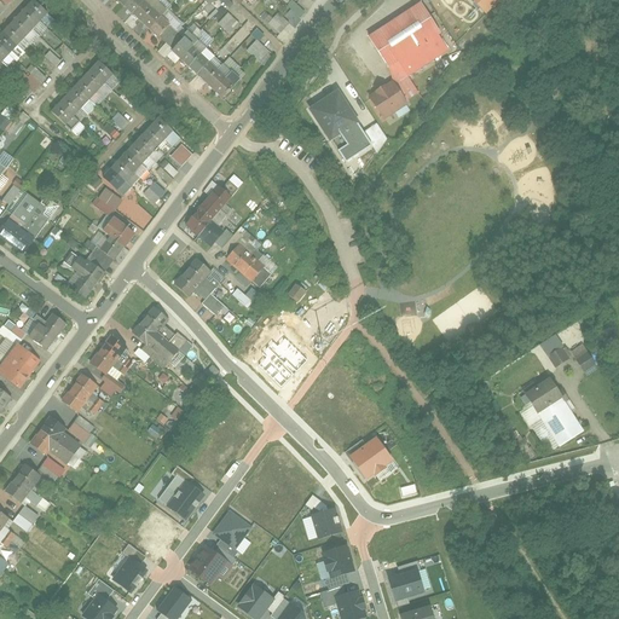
[(0,53),(42,9),(33,0),(21,0),(0,23),(0,53)]
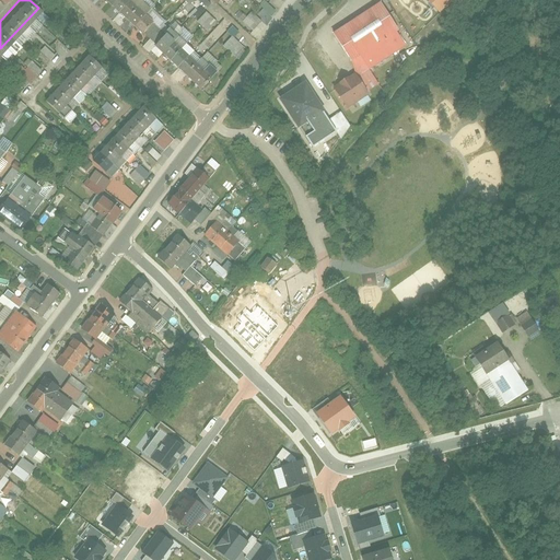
[(129,0),(104,0),(138,32),(150,19),(129,0)]
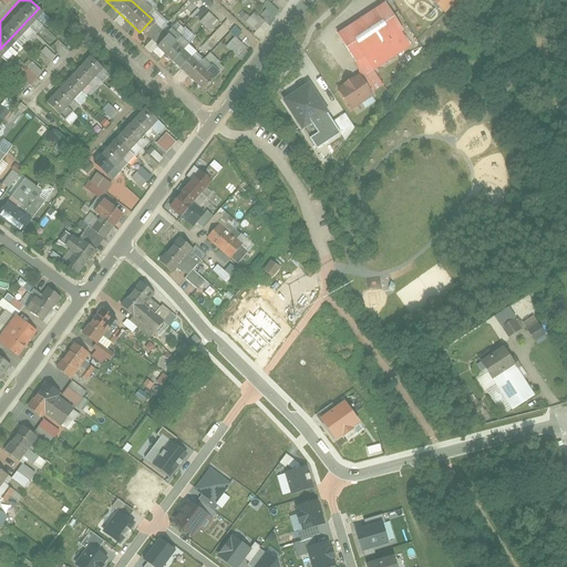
[(356,70),(366,88),(379,79),(370,64),(406,42),(398,29),(400,28),(383,0),(378,0),(332,29),(354,63),(352,64),(356,70)]
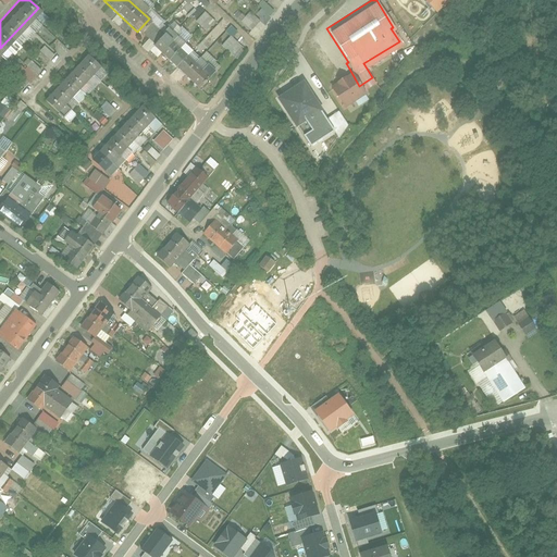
[(199,7),(190,16),(195,22),(205,12),(199,7)]
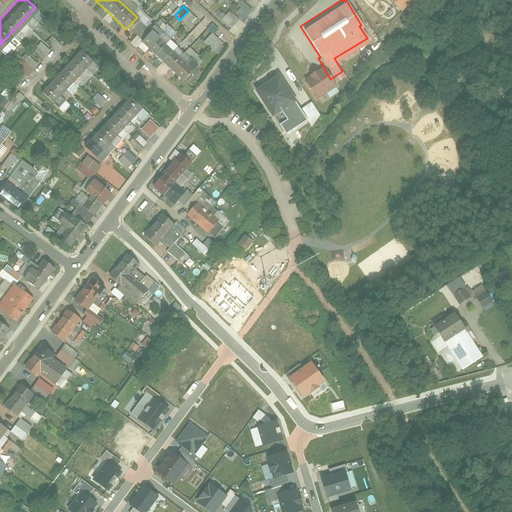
[(189,11),(180,20),(189,29),(198,21),(189,11)]
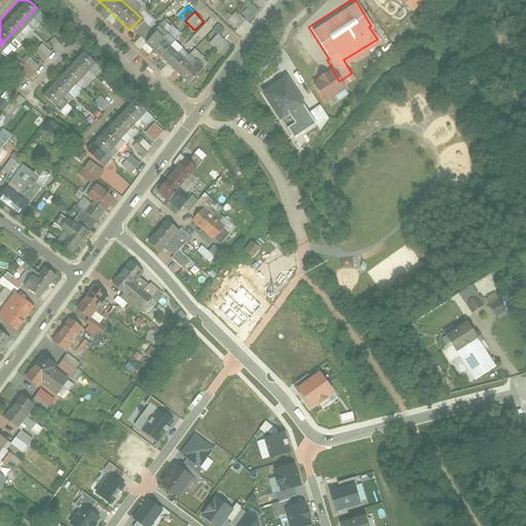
[(207,22),(196,34),(201,38),(212,27),(207,22)]
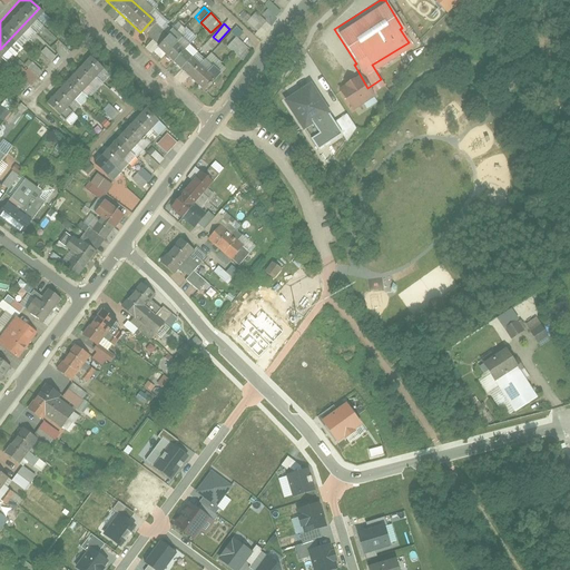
[(165,30),(153,42),(200,88),(213,75),(165,30)]
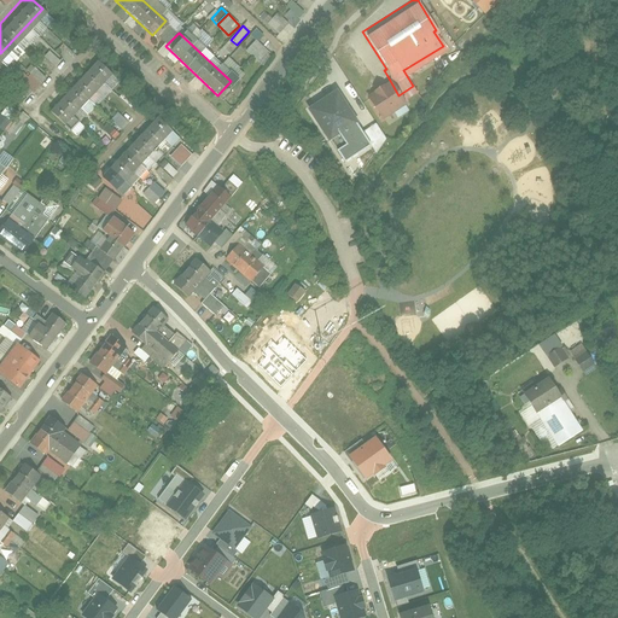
[(246,51),(263,66),(272,57),(255,41),(246,51)]
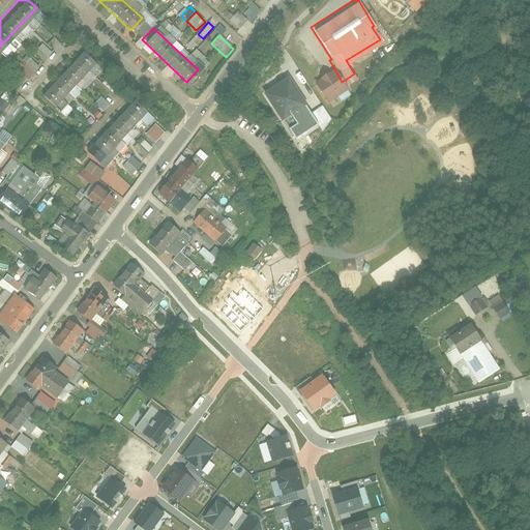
[(50,105),(95,57),(82,45),(36,92),(50,105)]
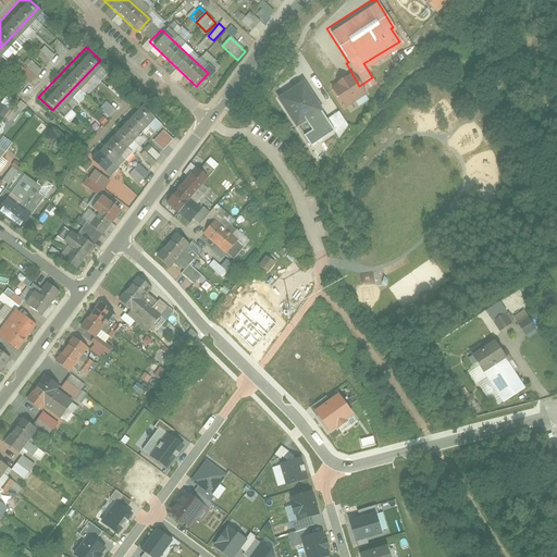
[(23,65),(12,77),(25,88),(40,71),(28,59),(23,65)]
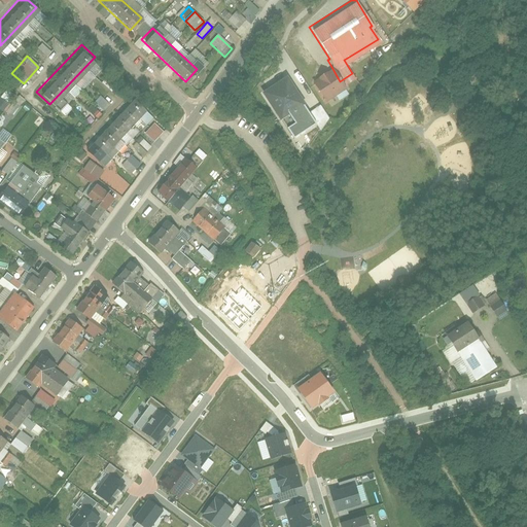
[(330,65),(309,77),(322,99),(343,85),(340,81),(330,65)]
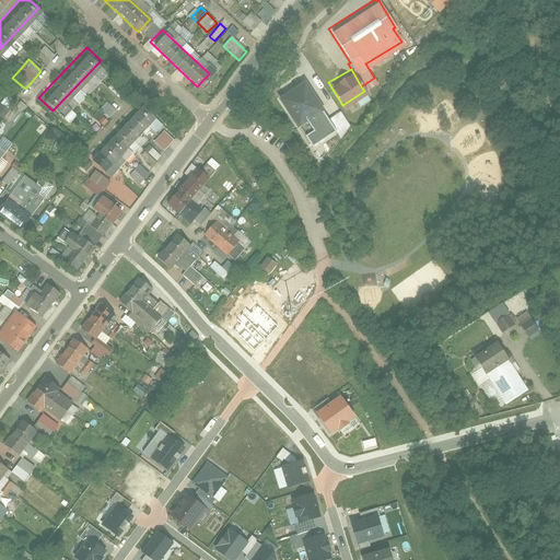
[(302,77),(275,95),(295,125),(323,106),(302,77)]
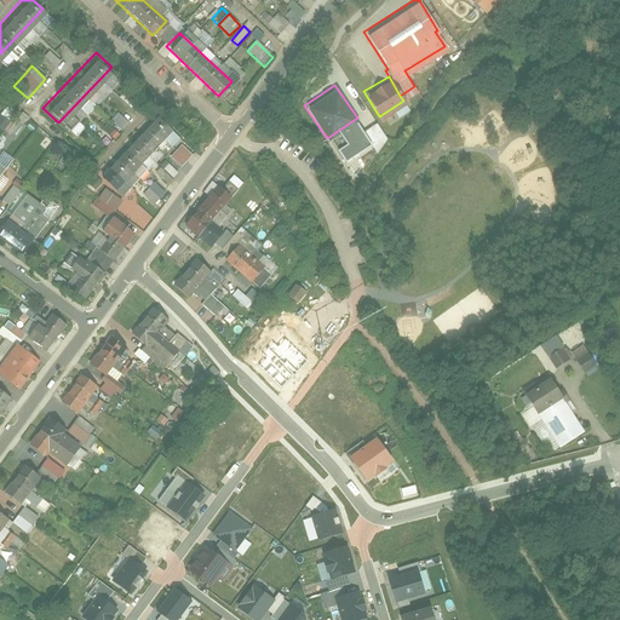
[(0,128),(4,132),(10,122),(0,114),(0,128)]
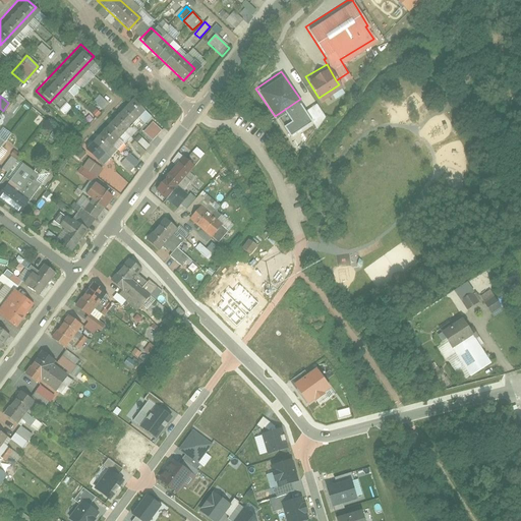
[(94,157),(138,109),(125,97),(81,145),(94,157)]
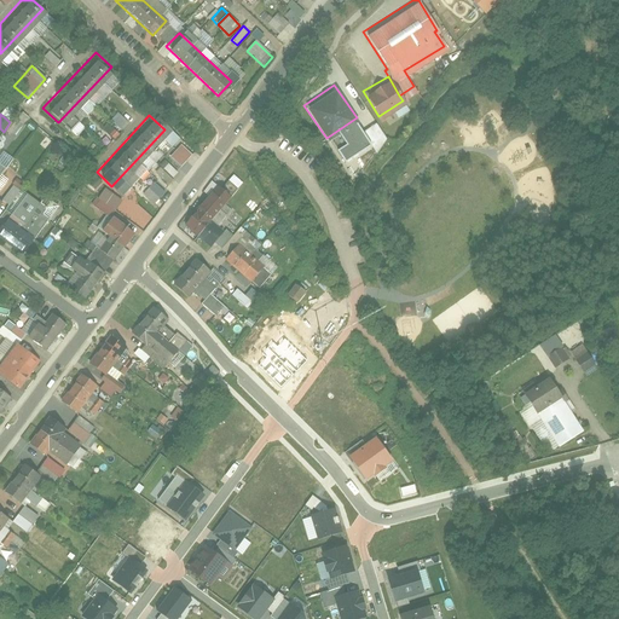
[(13,122),(9,132),(16,136),(21,126),(13,122)]
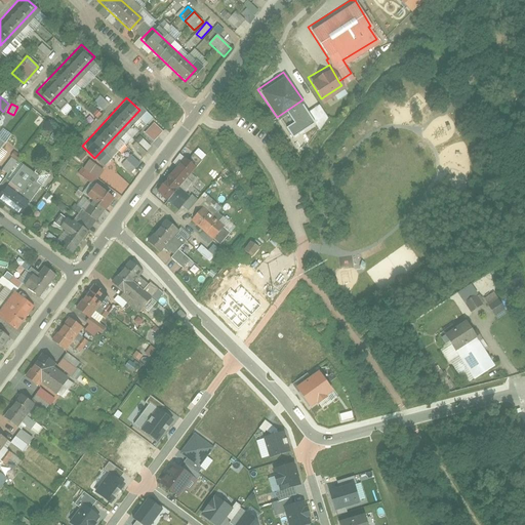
[(153,142),(162,132),(154,123),(144,133),(153,142)]
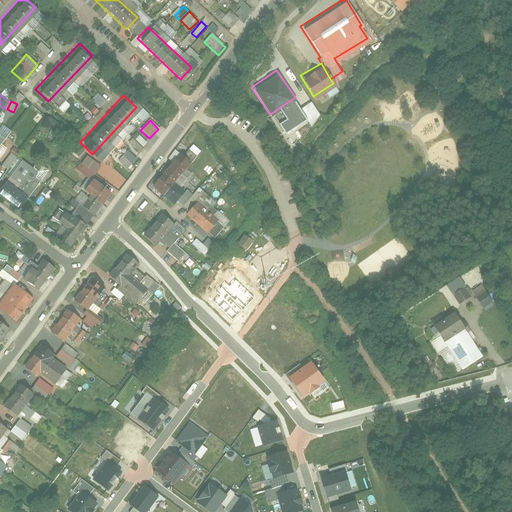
[(1,125),(0,126),(0,157),(5,150),(0,147),(11,131),(1,125)]
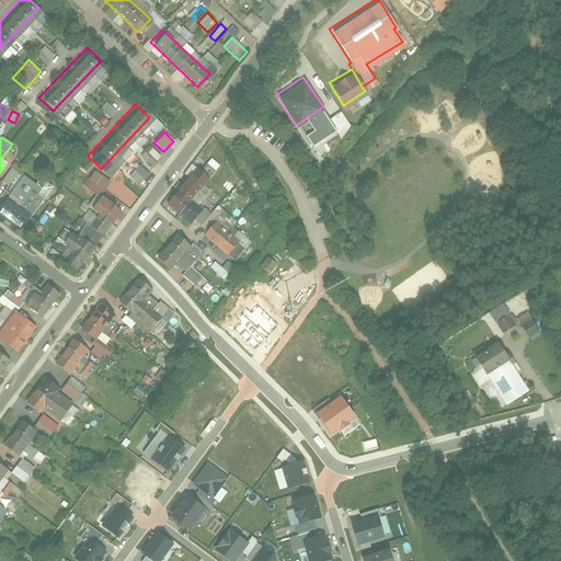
[(163,201),(187,221),(199,207),(186,197),(205,175),(192,163),(175,183),(175,187),(163,201)]
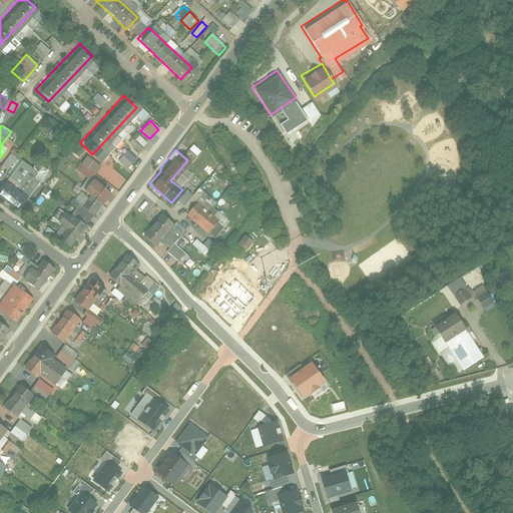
[(84,172),(87,174),(97,161),(83,150),(79,156),(81,157),(75,165),(84,172)]
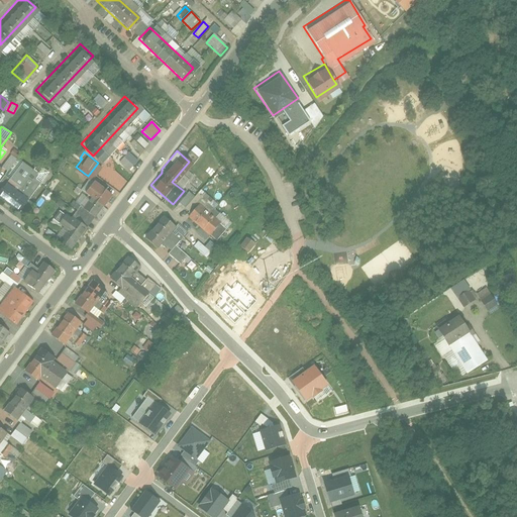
[(128,172),(138,162),(130,152),(119,163),(128,172)]
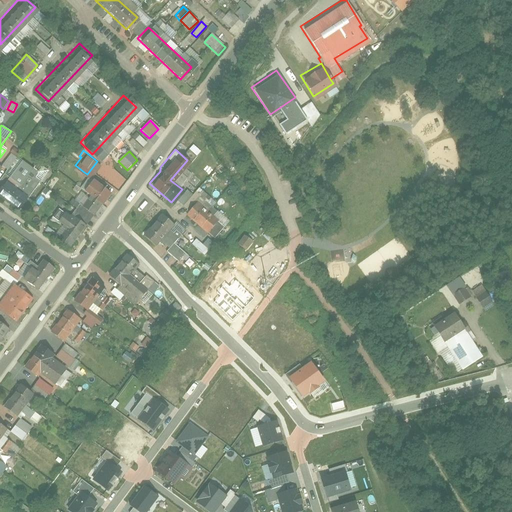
[(54,236),(65,244),(108,188),(91,175),(90,176),(87,174),(84,172),(76,183),(81,187),(81,188),(86,193),(71,212),(63,205),(54,218),(63,225),(54,236)]
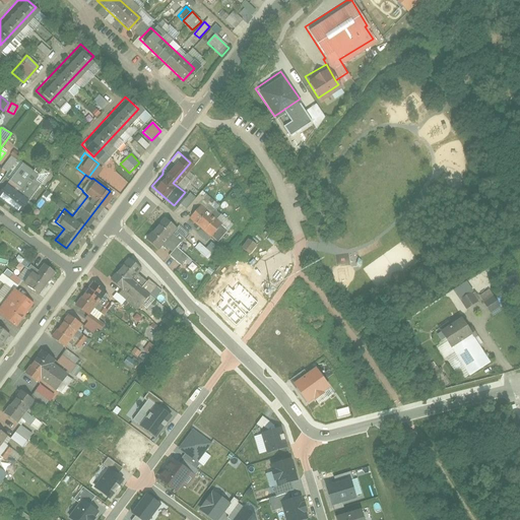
[(0,185),(0,197),(14,208),(25,193),(6,178),(0,185)]
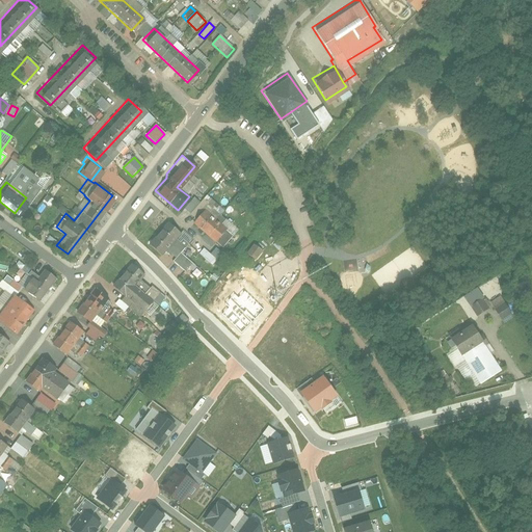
[(202,206),(189,220),(211,238),(223,224),(202,206)]
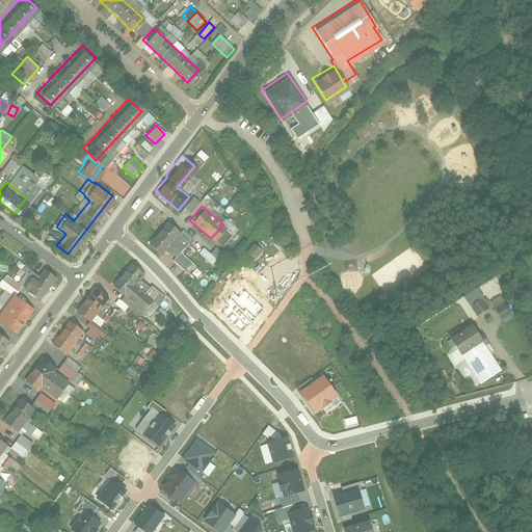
[(168,223),(150,245),(163,257),(166,254),(175,260),(180,254),(185,248),(177,241),(182,235),(168,223)]
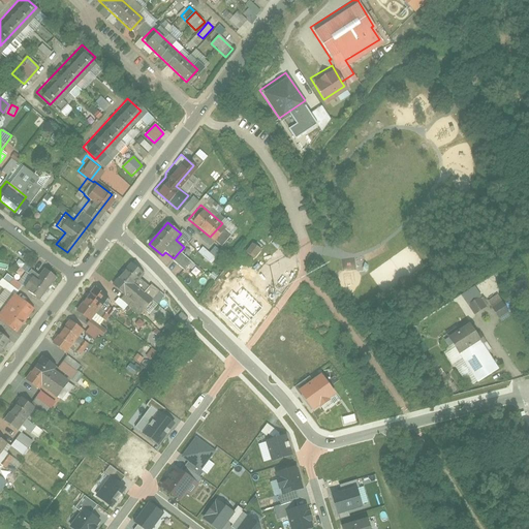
[(203,248),(198,253),(211,263),(216,258),(203,248)]
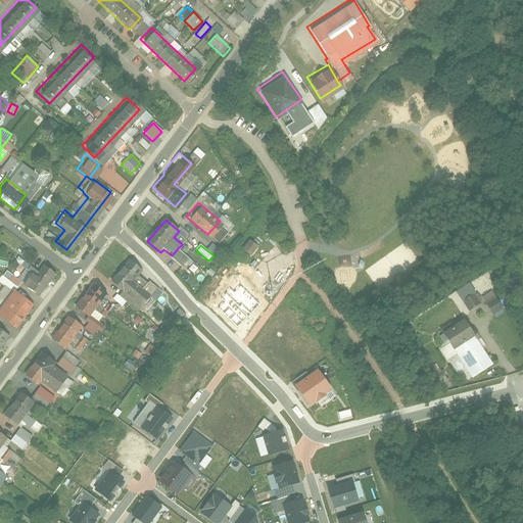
[(189,259),(177,249),(172,255),(170,257),(182,268),(189,259)]
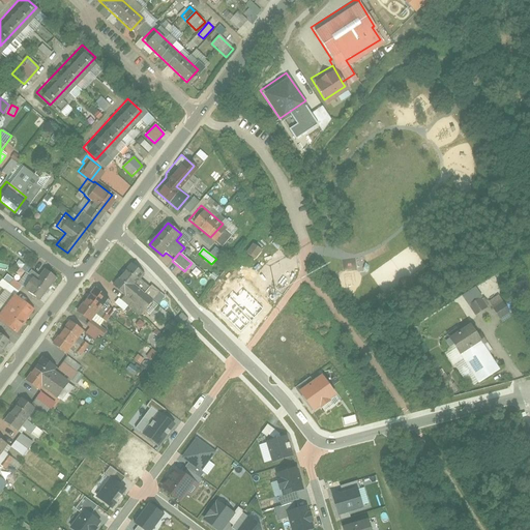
[(131,264),(112,286),(143,313),(153,301),(136,286),(141,280),(144,275),(131,264)]
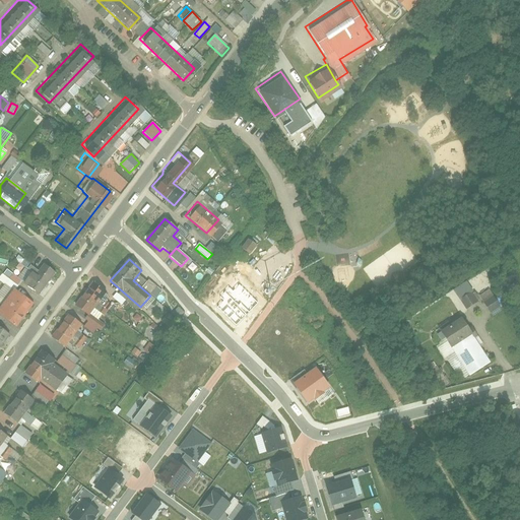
[(24,284),(36,294),(40,295),(57,273),(45,263),(39,271),(37,269),(24,284)]
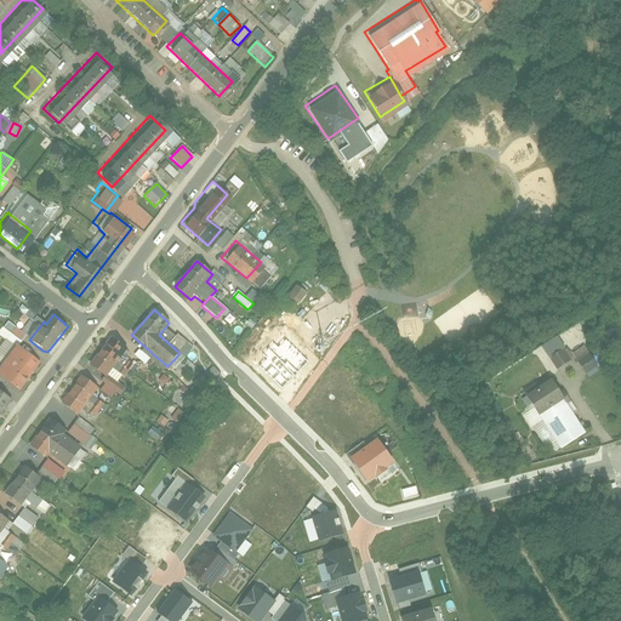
[(176,337),(165,328),(159,335),(180,353),(188,343),(178,335),(176,337)]
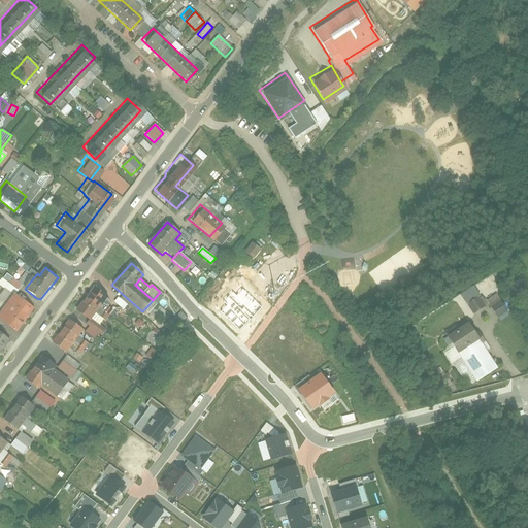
[(91,279),(72,304),(86,314),(104,289),(91,279)]
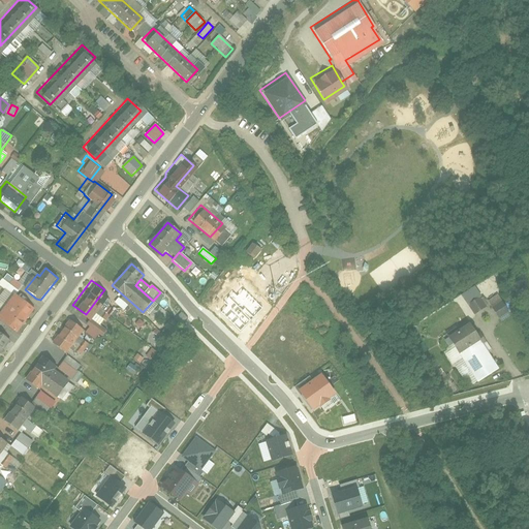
[(216,309),(240,332),(262,309),(240,286),(216,309)]
